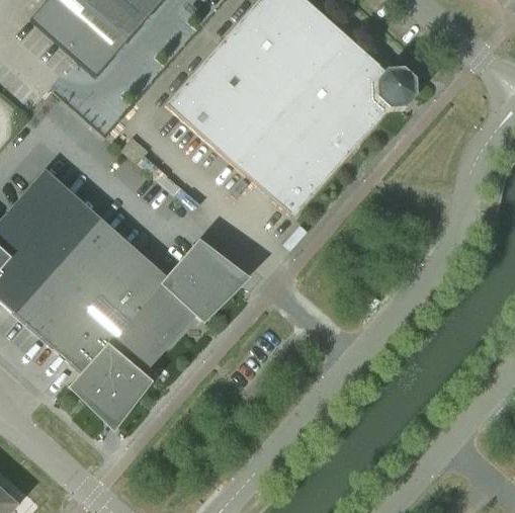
[(47,0),(31,18),(96,76),(163,0),(47,0)]
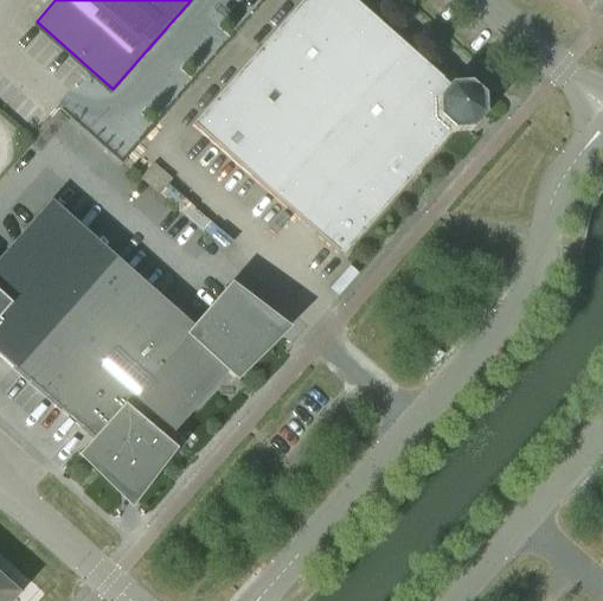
[(302,0),(196,121),(345,254),(455,128),(474,127),(487,113),(486,94),(472,81),(453,82),(360,0),(302,0)]
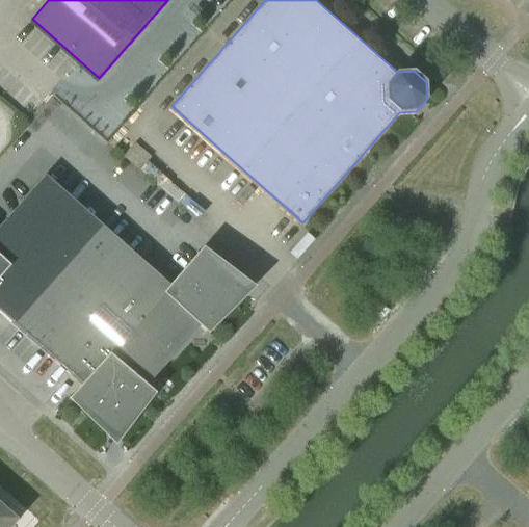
[(34,112),(38,107),(27,98),(31,91),(44,101),(49,95),(35,83),(21,101),(34,112)]
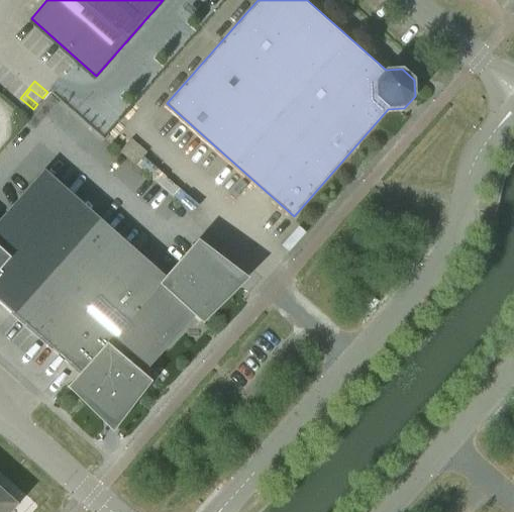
[(0,298),(84,373),(73,386),(103,413),(104,412),(112,420),(120,411),(120,412),(147,381),(141,376),(170,344),(79,264),(112,226),(45,168),(0,218),(0,298)]
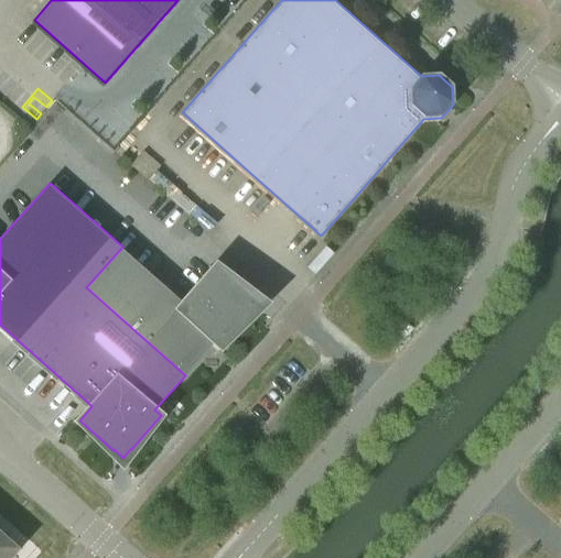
[(184,302),(122,247),(86,287),(185,375),(215,341),(222,347),(260,304),(217,265),(184,302)]
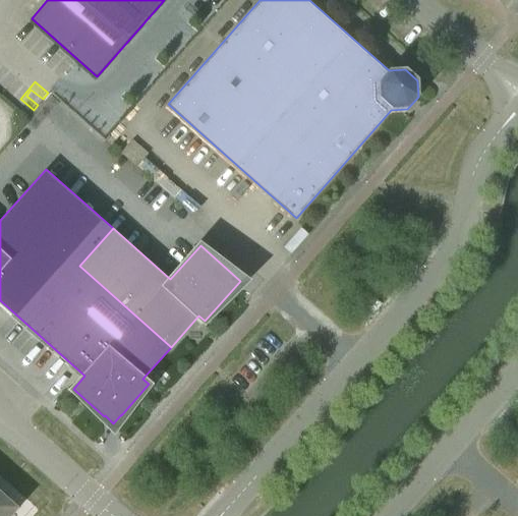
[(0,515),(4,515),(12,508),(0,496),(0,515)]
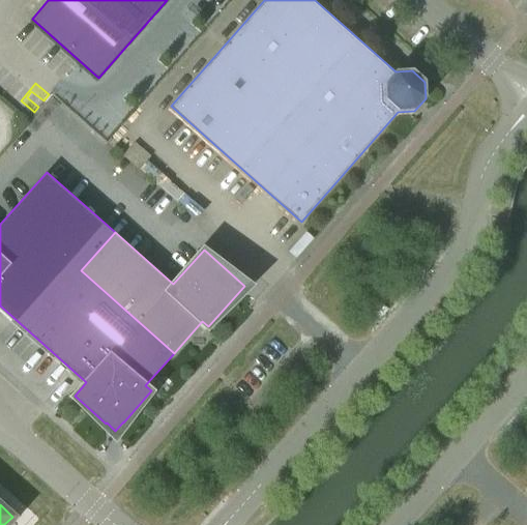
All buildings are outlined.
